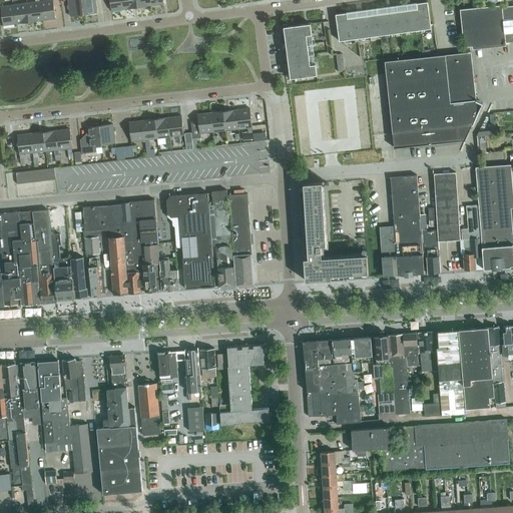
[(55,18),(52,0),(46,0),(39,1),(42,20),(55,18)]
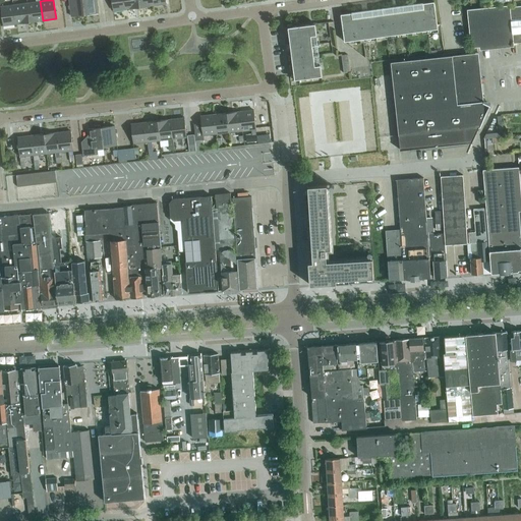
[(84,14),(82,0),(68,0),(71,16),(84,14)]
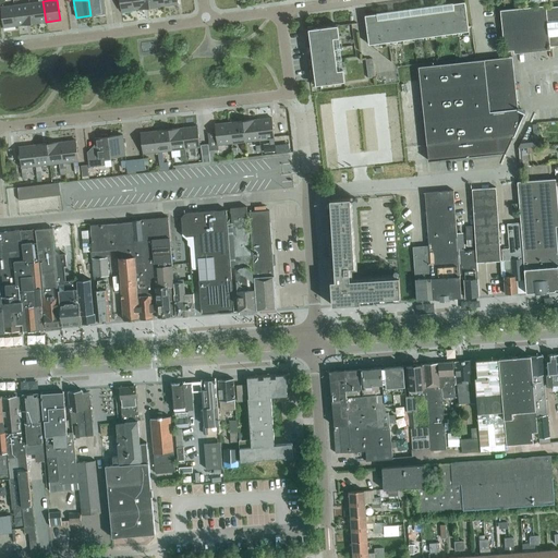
[(105,13),(102,0),(88,0),(91,15),(105,13)]
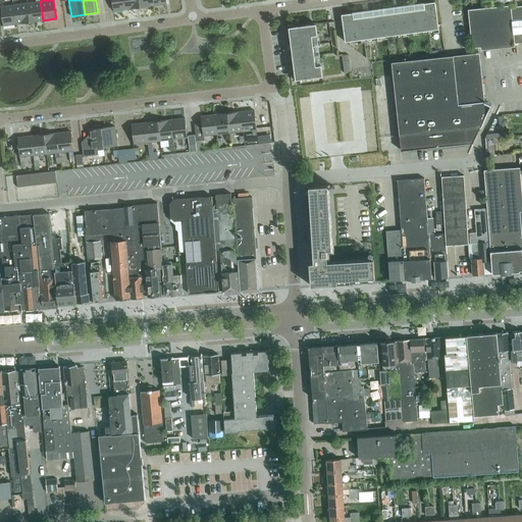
[(126,9),(125,0),(111,0),(113,10),(126,9)]
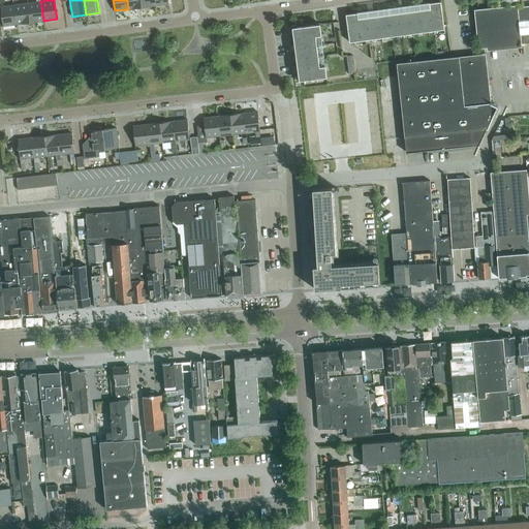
[(142,7),(141,0),(127,0),(128,9),(142,7)]
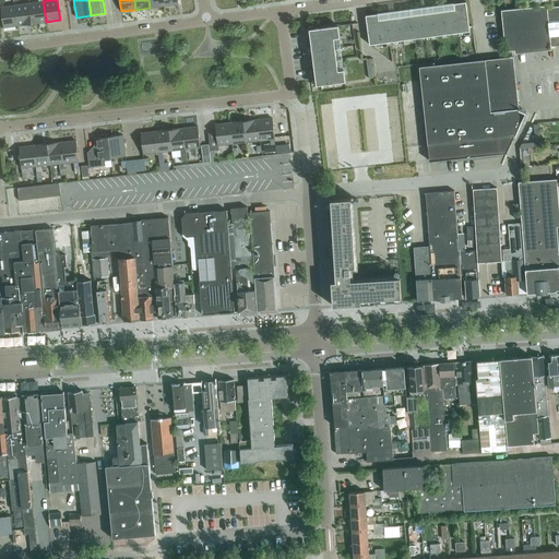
[(46,22),(43,1),(30,3),(32,24),(46,22)]
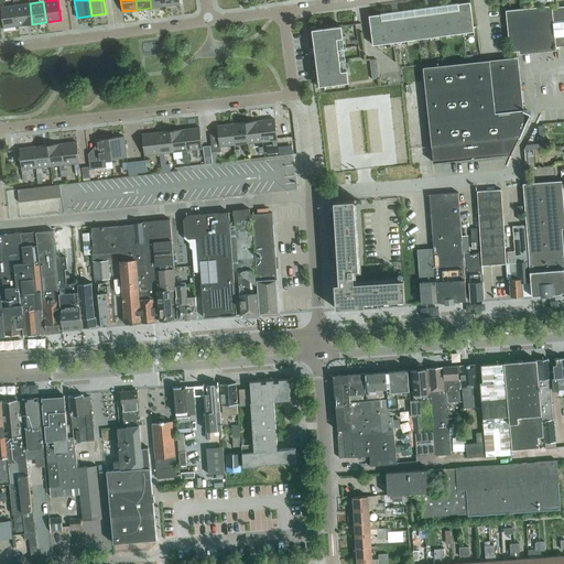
[(474,31),(470,1),(458,3),(458,9),(381,20),(381,13),(369,15),(372,45),(474,31)]
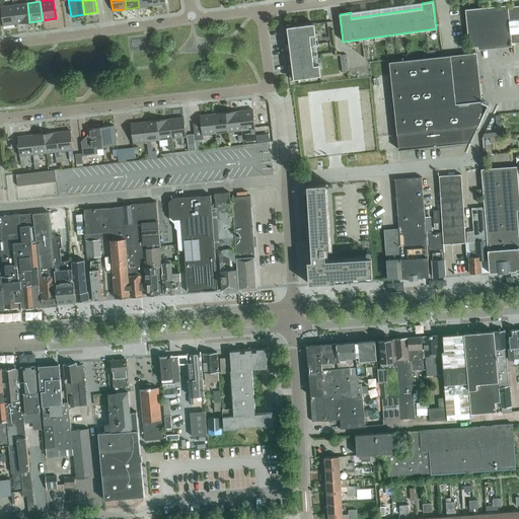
[(29,22),(27,3),(14,4),(16,23),(29,22)]
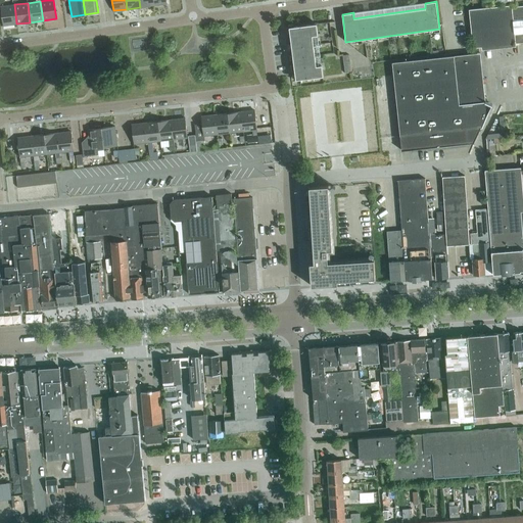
[(16,24),(14,4),(1,6),(3,26),(16,24)]
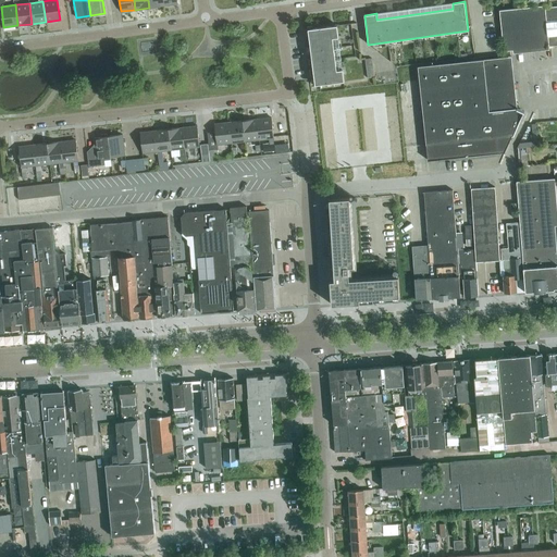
[(556,45),(556,5),(545,8),(545,5),(499,10),(504,51),(556,45)]
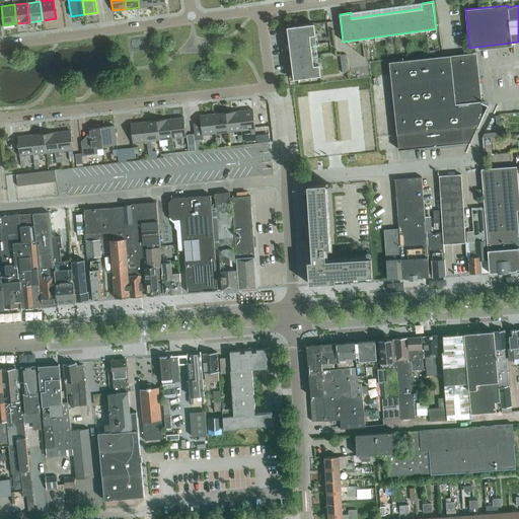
[(315,34),(314,23),(287,26),(294,79),(320,75),(319,64),(313,65),(310,35),(315,34)]
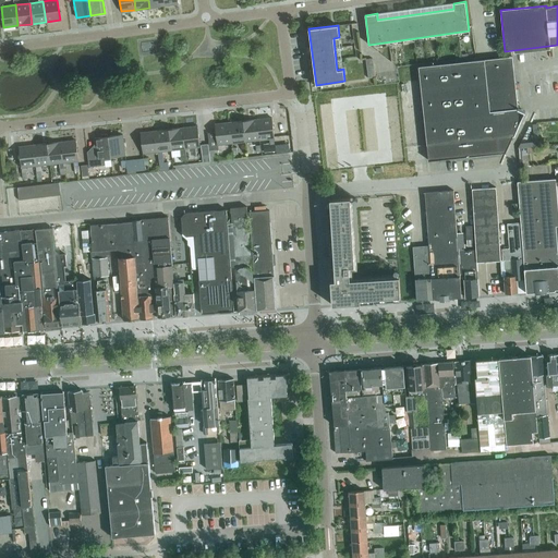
[(505,57),(419,67),(427,145),(428,160),(506,153),(513,136),(514,136),(525,111),(517,108),(514,83),(508,83),(505,57)]
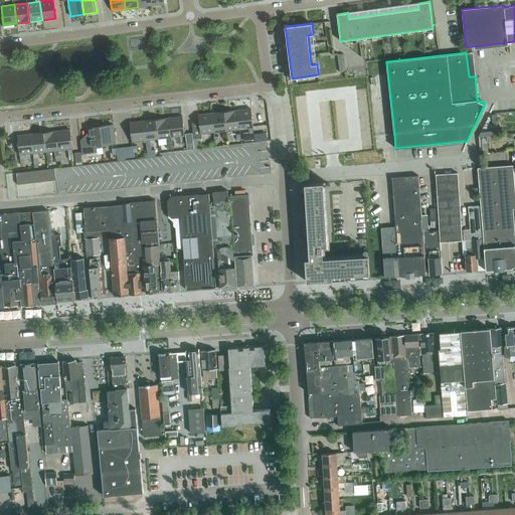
[(346,71),(344,53),(338,54),(340,72),(346,71)]
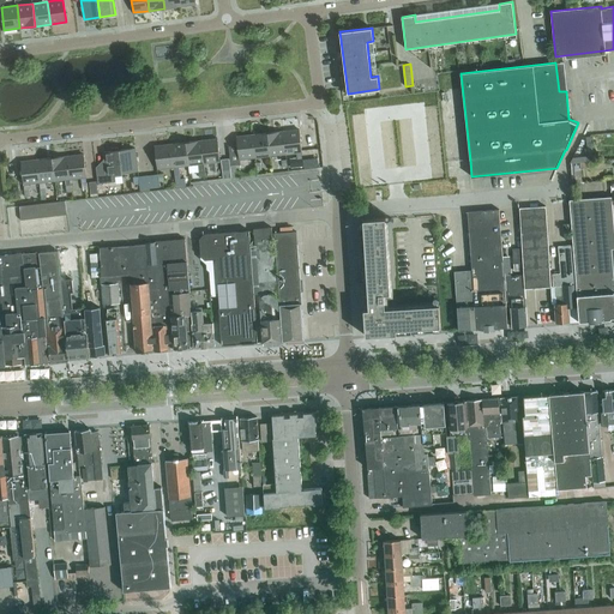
[(366,127),(369,162),(397,160),(398,173),(429,169),(425,118),(390,121),(390,115),(360,118),(361,128),(366,127)]
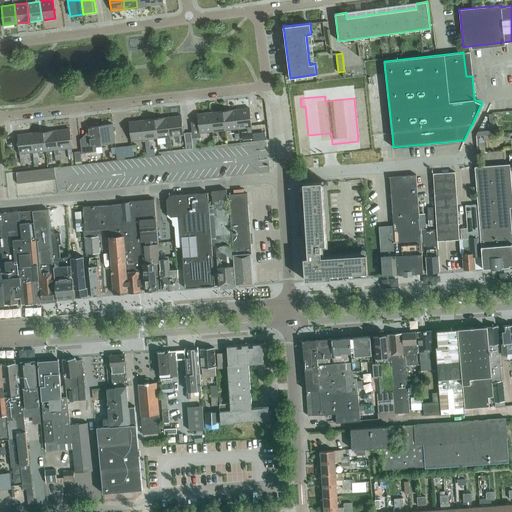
[(252,127),(249,108),(236,109),(238,128),(252,127)]
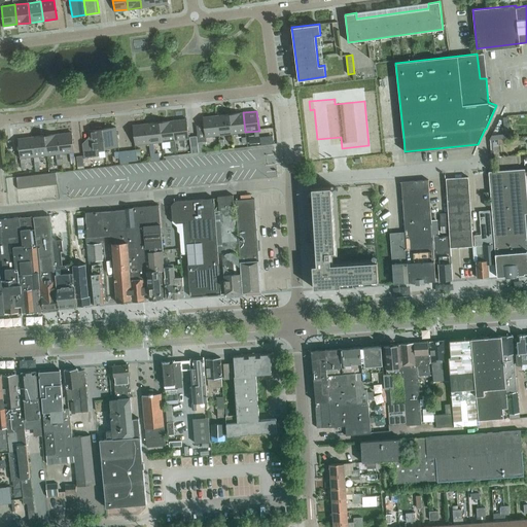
[(245,132),(243,112),(230,114),(232,134),(245,132)]
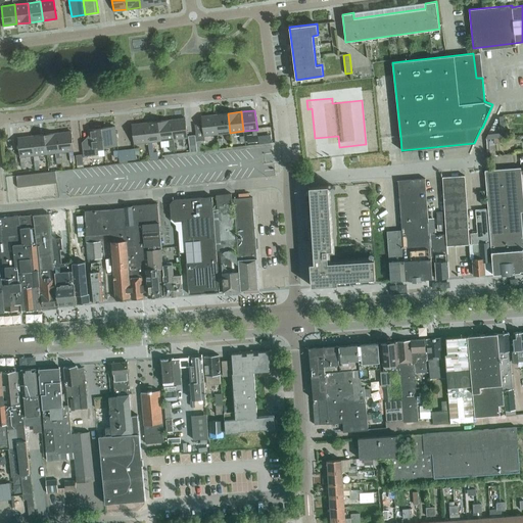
[(230,133),(228,113),(215,114),(217,134),(230,133)]
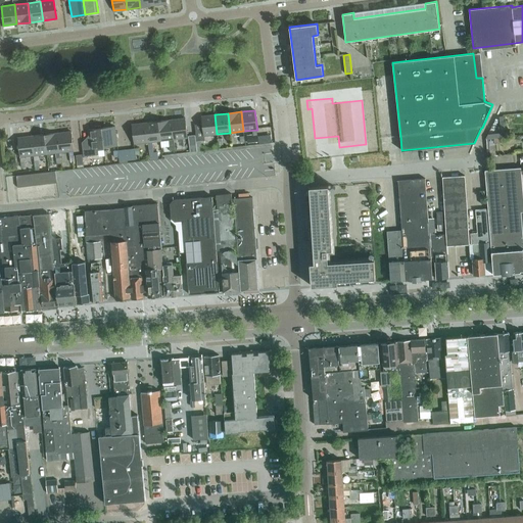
[(217,134),(215,114),(201,116),(203,136),(217,134)]
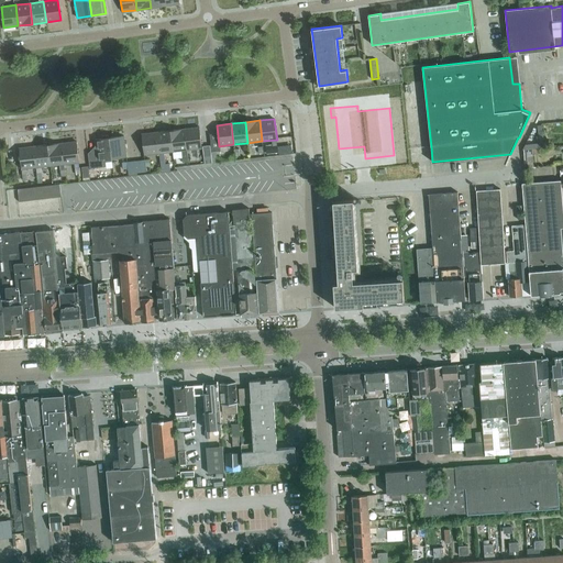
[(201,148),(199,127),(185,129),(187,150),(201,148)]
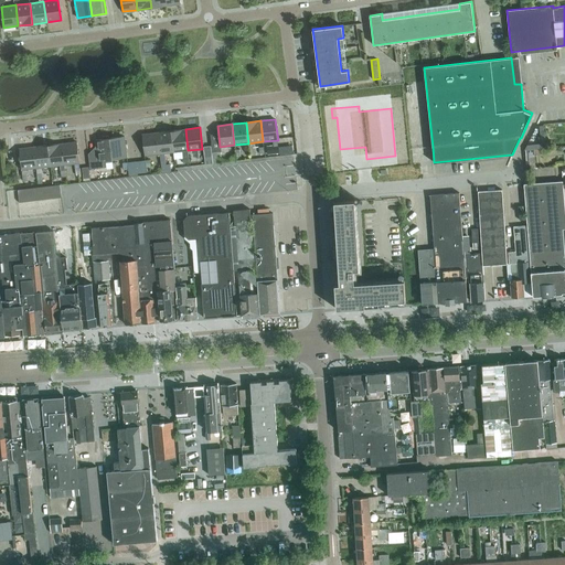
[(188,150),(185,129),(171,130),(173,152),(182,151),(183,162),(189,162),(188,150)]
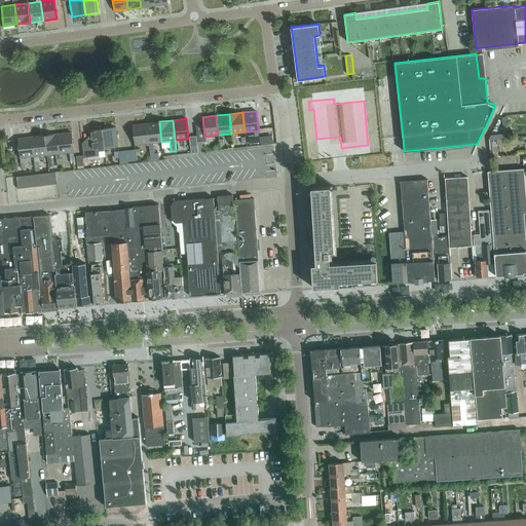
[(161,142),(159,121),(146,123),(148,143),(161,142)]
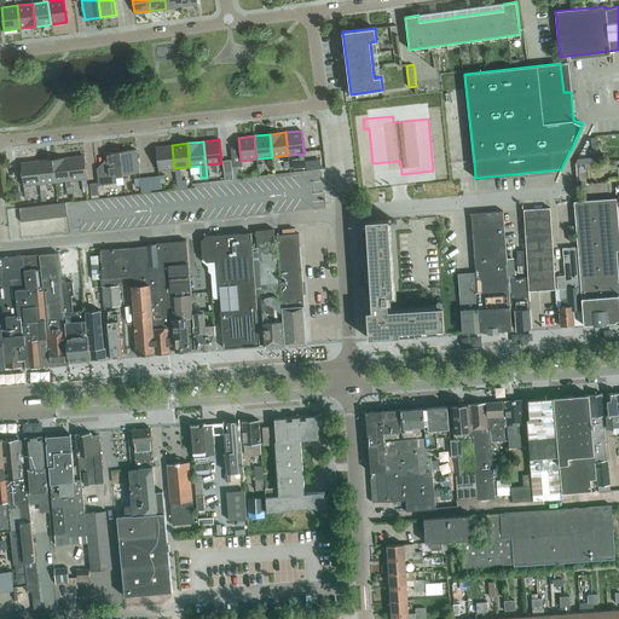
[(174,168),(172,145),(156,148),(158,171),(174,168)]
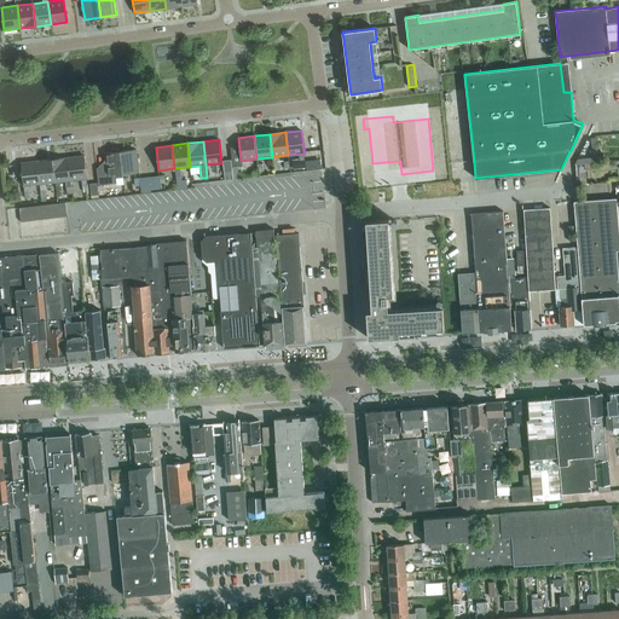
[(139,173),(136,149),(120,151),(122,174),(139,173)]
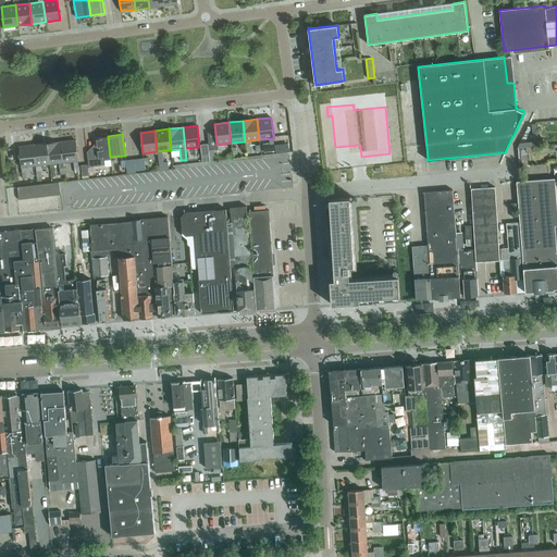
[(110,157),(108,136),(94,137),(95,145),(87,151),(89,166),(104,164),(104,160),(110,159),(110,157)]
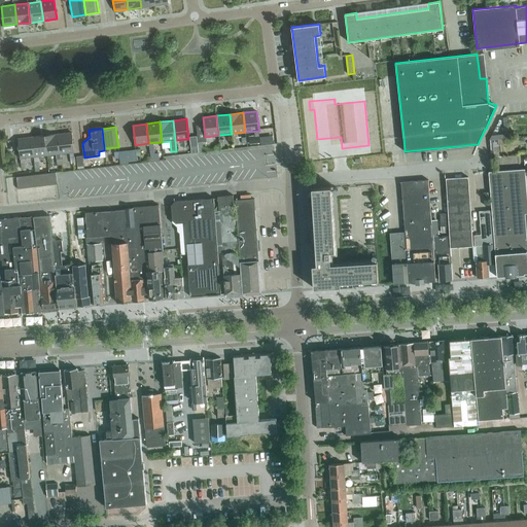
[(74,152),(72,132),(58,134),(61,153),(70,152),(71,164),(75,163),(75,156),(74,156),(73,152),(74,152)]
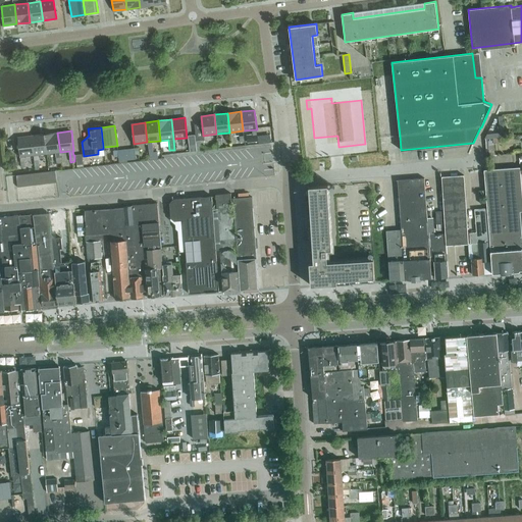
[(60,152),(57,133),(44,134),(47,154),(55,153),(57,163),(61,163),(60,152)]
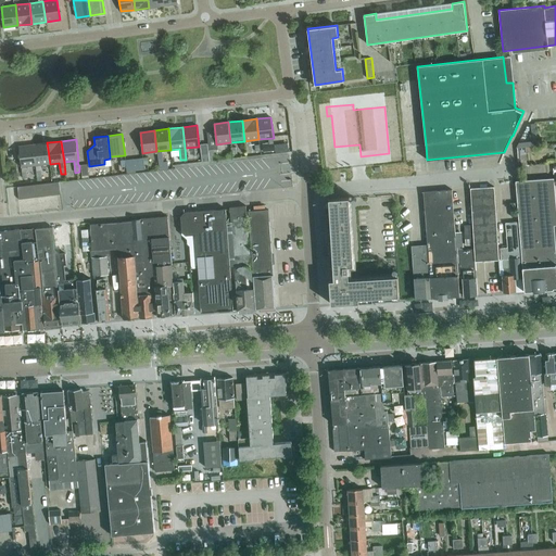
[(50,164),(47,142),(34,144),(36,165),(50,164)]
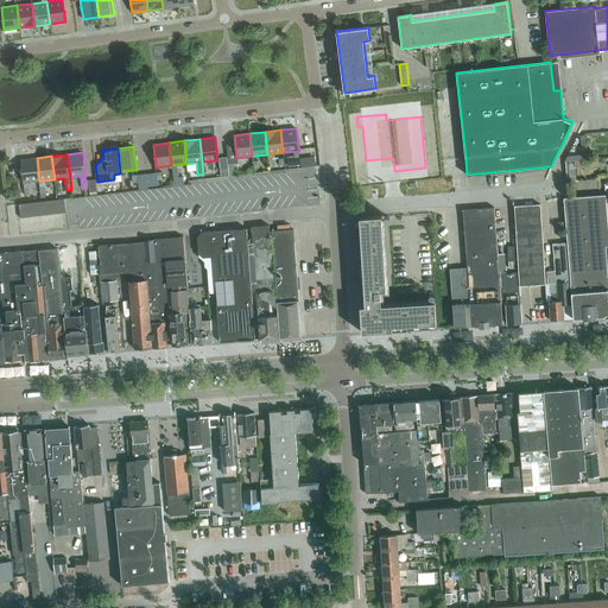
[(299,156),(287,157),(289,166),(301,164),(299,156)]
